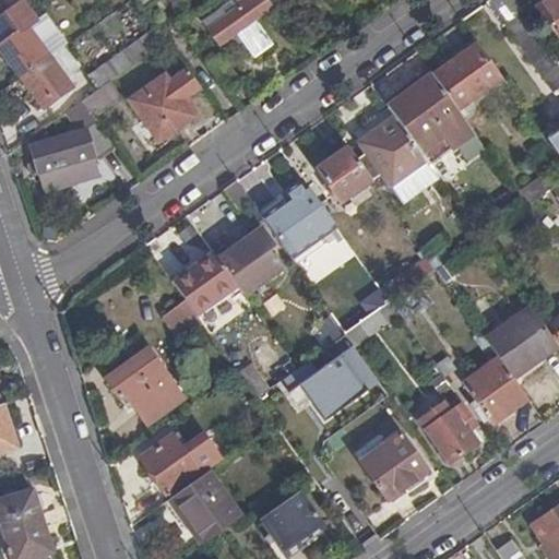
[(0,46),(0,50),(21,78),(22,76),(49,57),(27,28),(38,21),(23,0),(22,0),(11,8),(0,15),(0,27),(9,40),(0,46)]
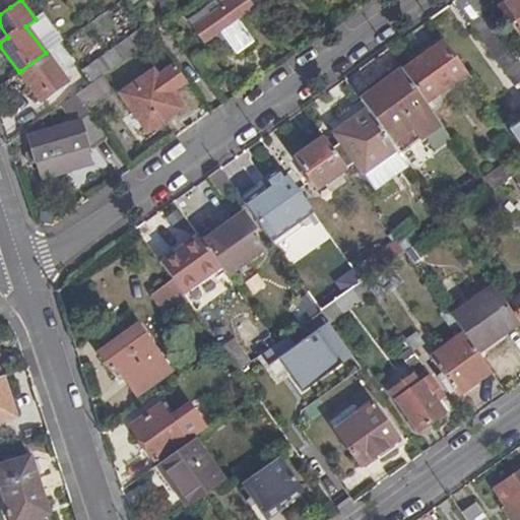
[(65,0),(64,1),(71,14),(88,4),(86,0),(65,0)]
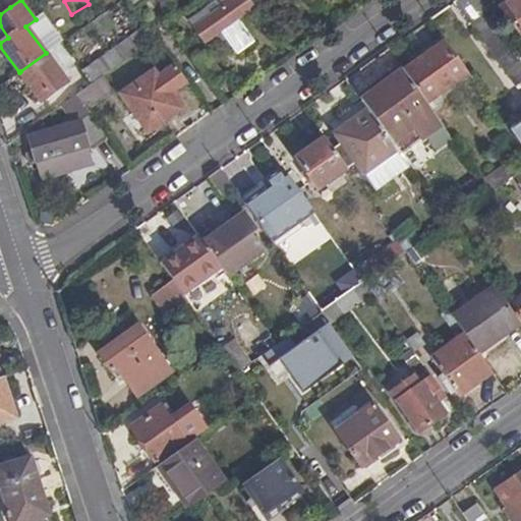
[(128,0),(135,8),(145,0),(128,0)]
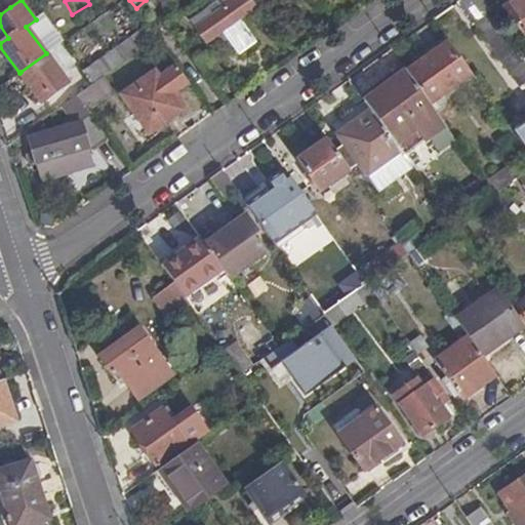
[(253,10),(245,0),(221,0),(192,22),(206,42),(224,31),(239,52),(255,42),(240,19),(253,10)]
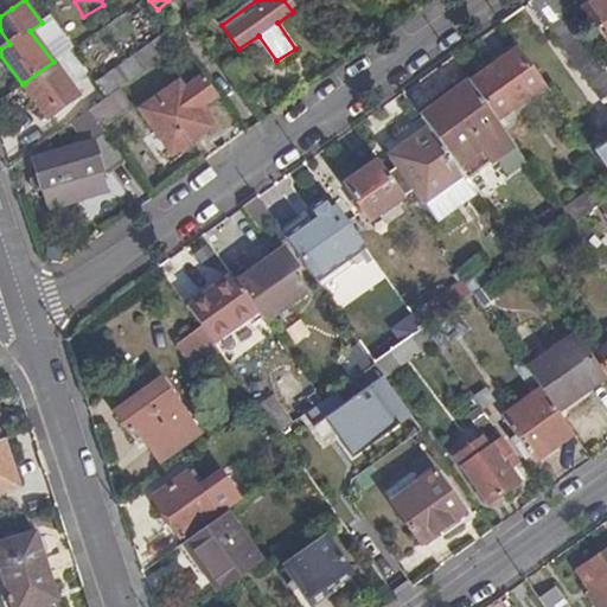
[(606,68),(557,0),(534,0),(528,5),(545,31),(550,27),(601,97),(606,94),(606,68)]
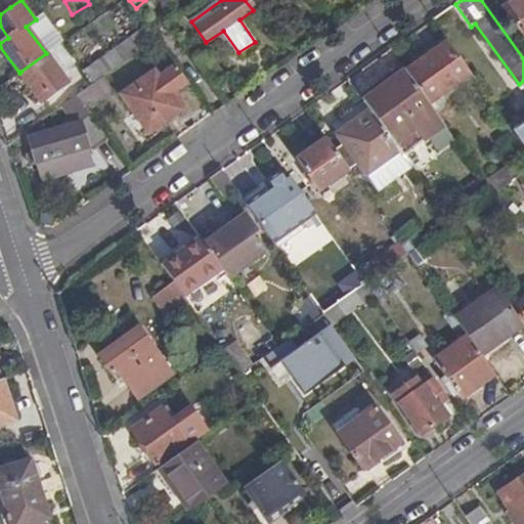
[(523,0),(514,0),(505,7),(523,36),(523,0)]
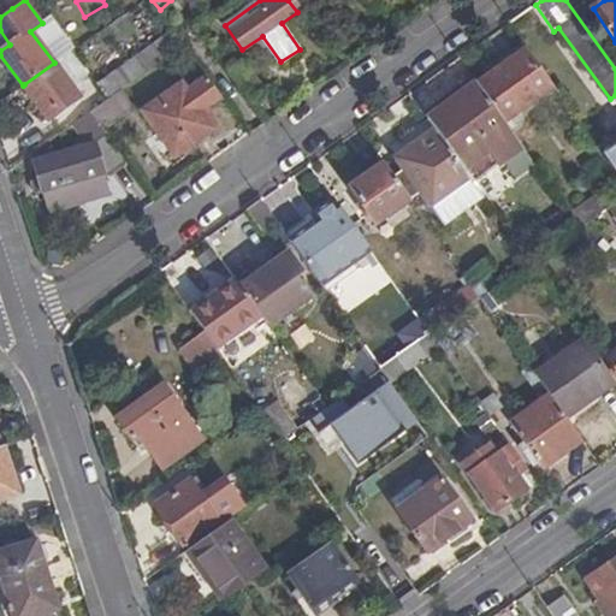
[(42,23),(30,31),(54,63),(55,63),(73,49),(49,17),(42,23)]
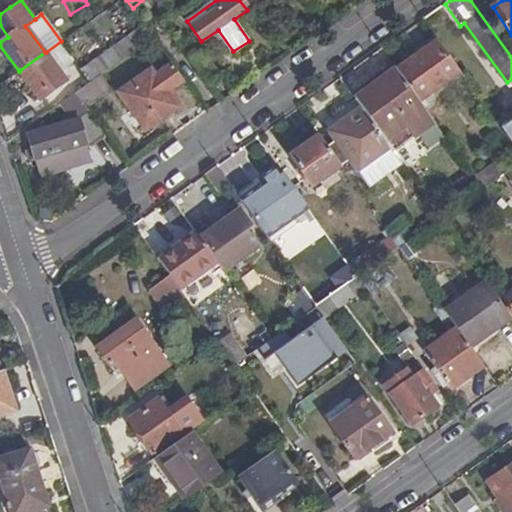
[(154,37),(145,24),(81,69),(91,82),(101,76),(154,37)]
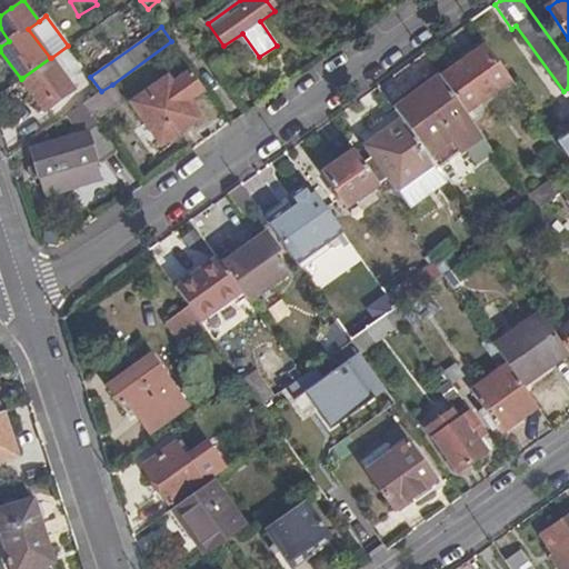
[(510,81),(486,48),(440,79),(465,113),(510,81)]
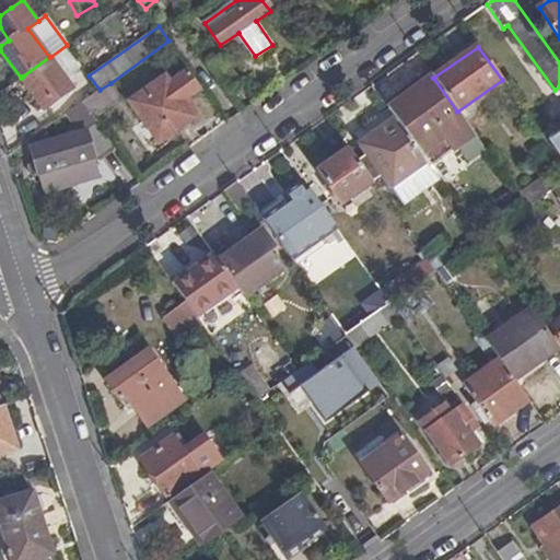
[(72,88),(50,57),(49,57),(22,77),(44,108),(72,88)]
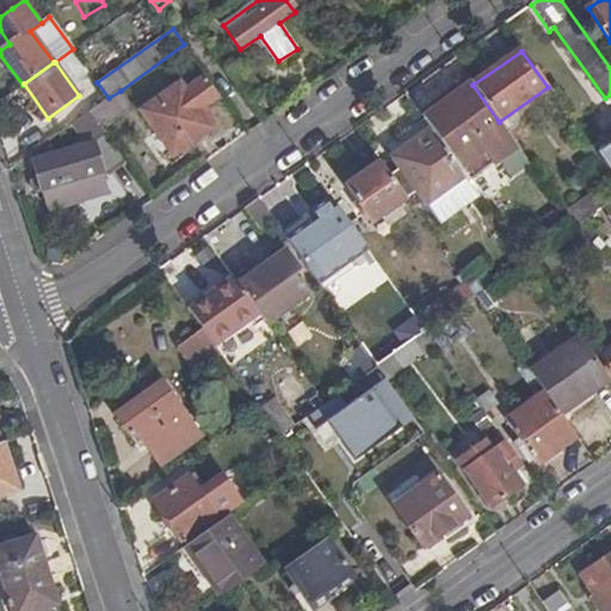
[(209,103),(220,96),(204,75),(185,90),(179,82),(143,109),(174,153),(221,121),(209,103)]
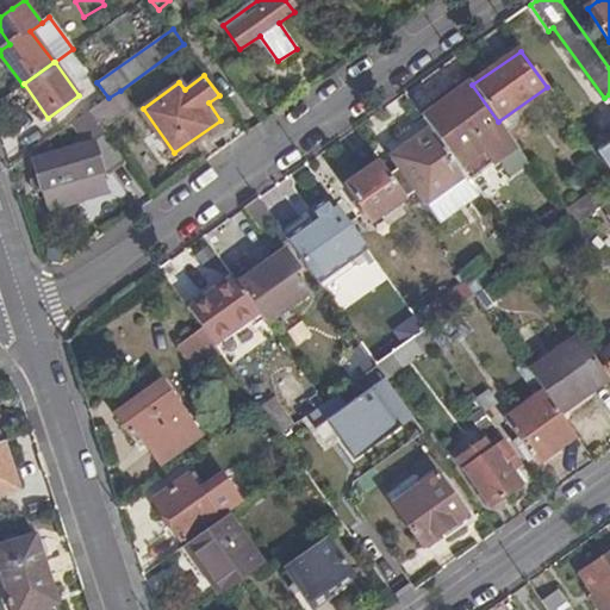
[(467,79),(418,113),(423,119),(472,85),(467,79)]
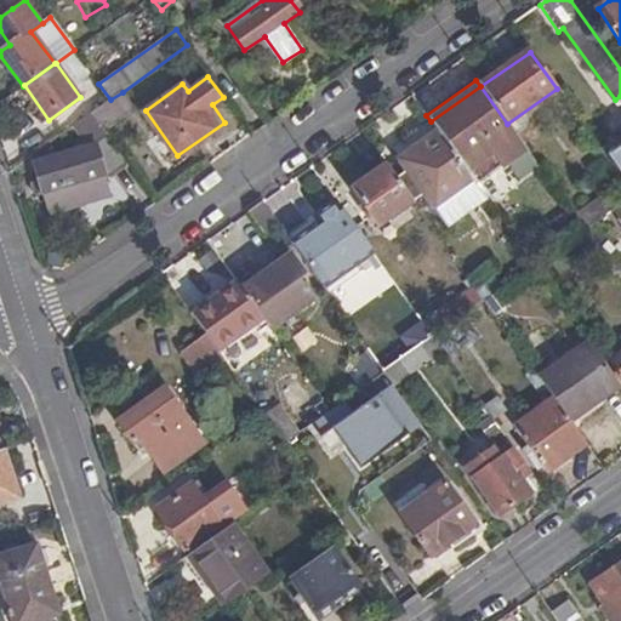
[(480,86),(431,121),(457,158),(473,181),(474,182),(474,183),(524,148),(507,124),(480,86)]
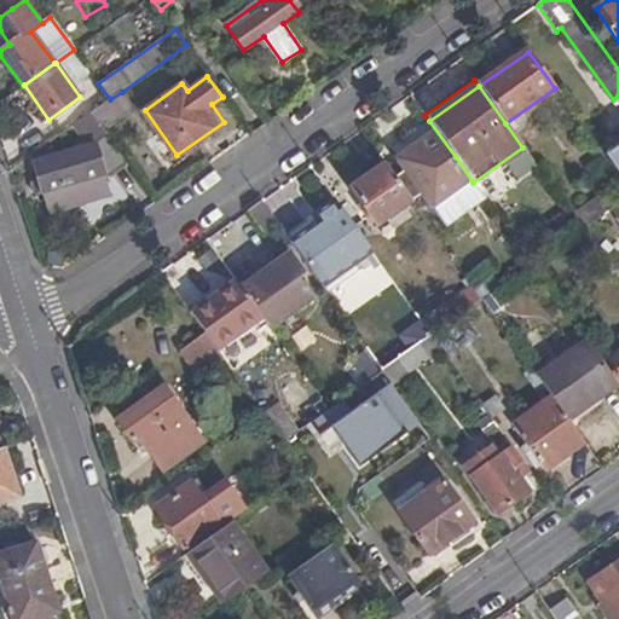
[(122,92),(110,99),(92,114),(100,126),(104,129),(133,108),(122,92)]
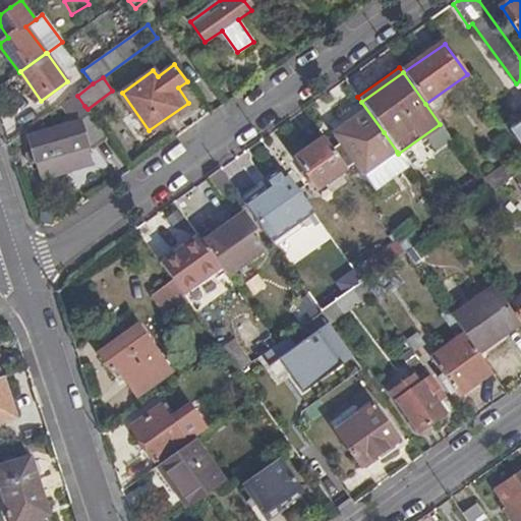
[(77,96),(63,105),(71,116),(84,106),(77,96)]
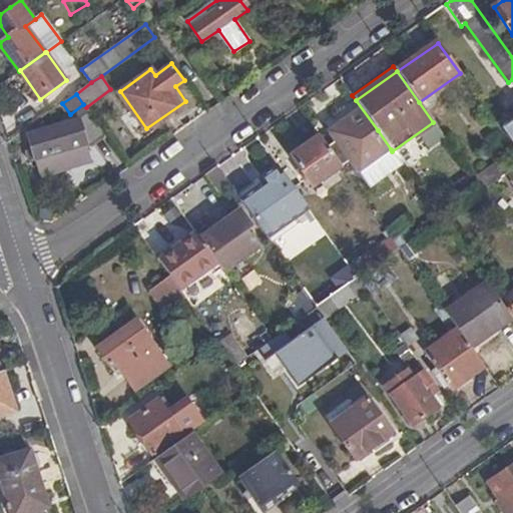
[(342,125),(331,133),(358,173),(369,187),(401,164),(392,151),(392,150),(391,149),(378,130),(356,100),(335,114),(342,125)]
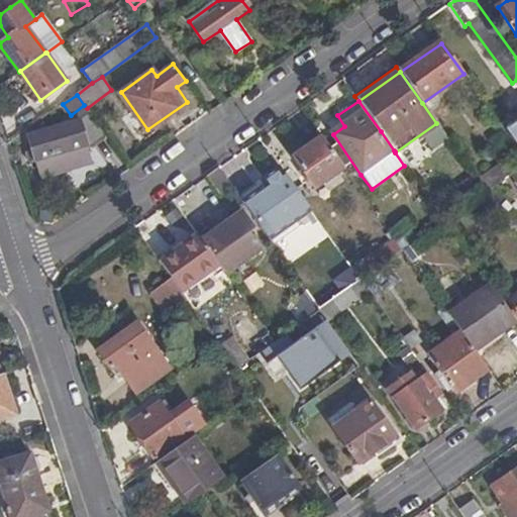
[(87,152),(108,136),(91,113),(83,120),(30,133),(35,160),(83,146),(87,152)]
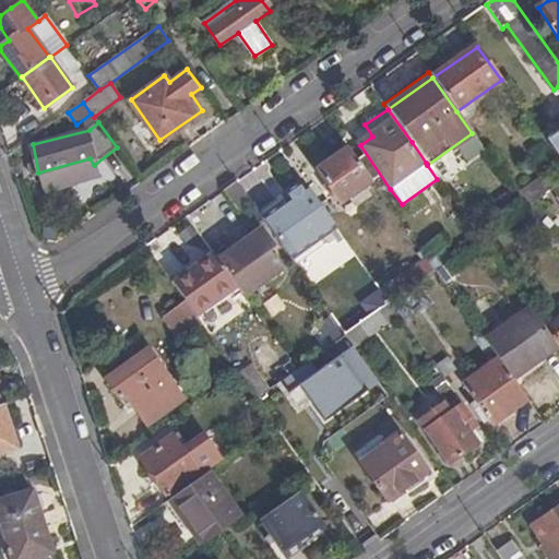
[(558,132),(546,142),(558,159),(558,132)]
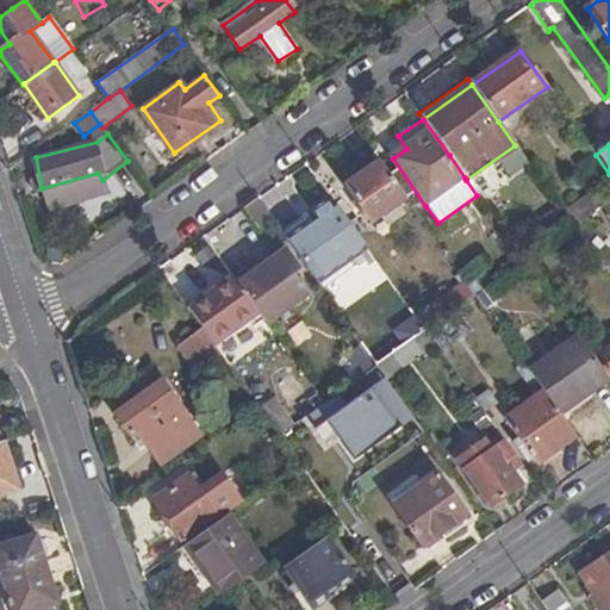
[(405,199),(379,162),(346,186),(373,223),(405,199)]
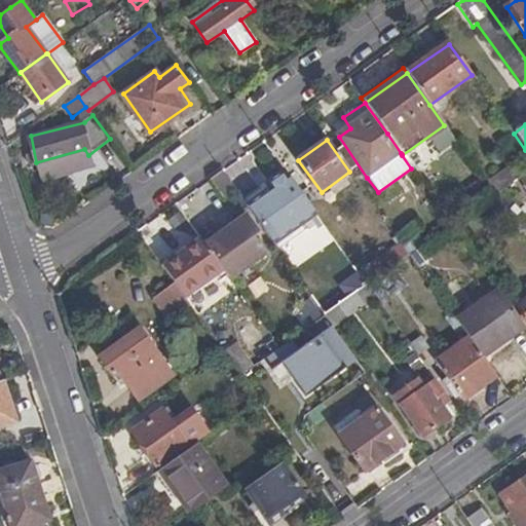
[(505,167),(485,182),(494,195),(515,180),(505,167)]
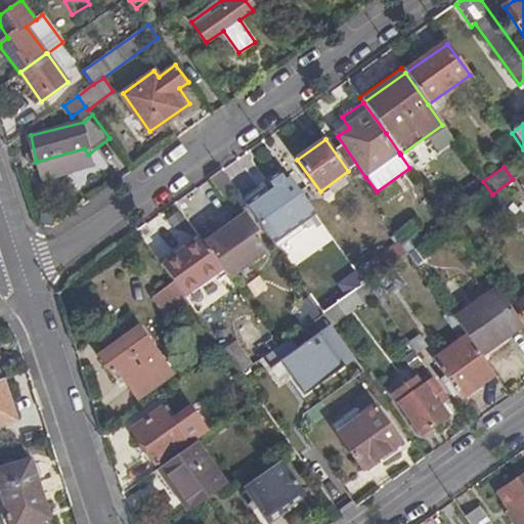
[(270,188),(246,206),(270,241),(313,210),(285,170),(266,182),(270,188)]
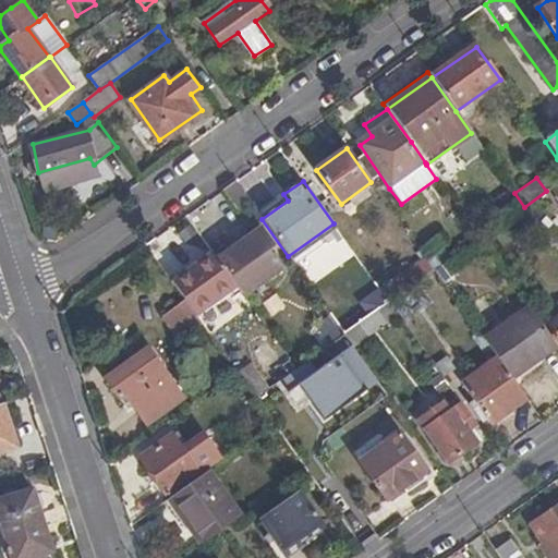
[(235,182),(222,190),(237,208),(249,201),(235,182)]
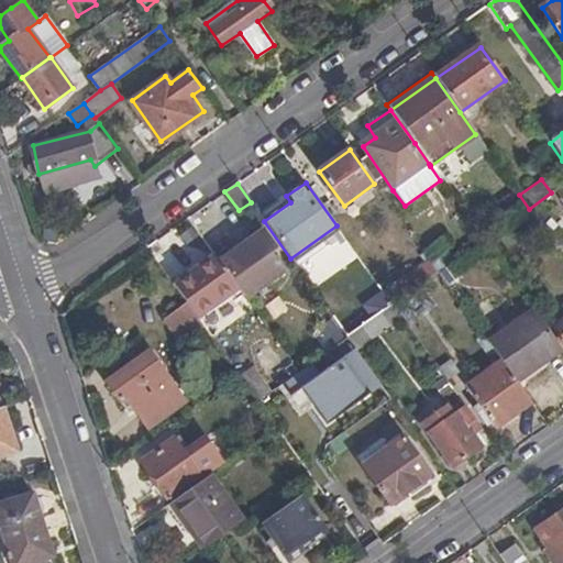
[(499,202),(508,216),(522,206),(512,192),(499,202)]
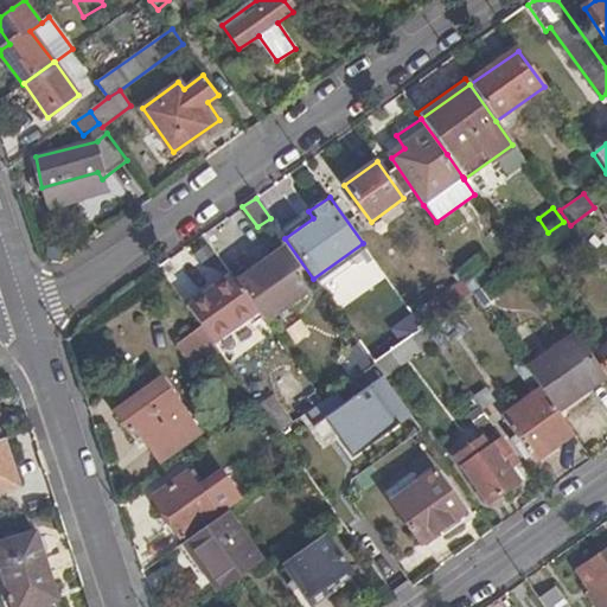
[(600,257),(606,251),(606,242),(588,219),(576,230),(600,257)]
